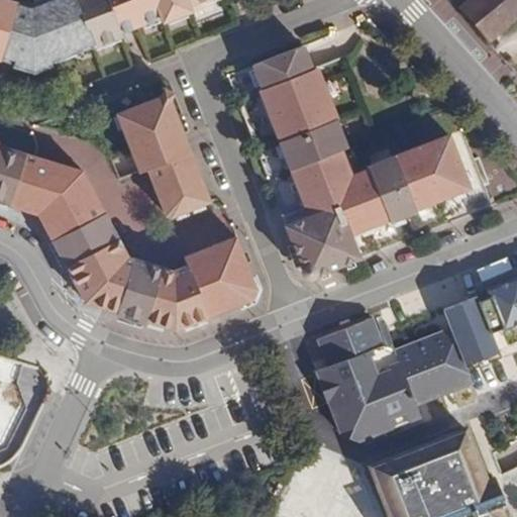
[(0,0),(0,60),(1,61),(2,57),(35,67),(94,44),(95,47),(124,36),(123,33),(173,15),(175,18),(201,8),(200,4),(210,0),(56,0),(31,10),(30,9),(28,16),(15,13),(17,5),(0,0)]
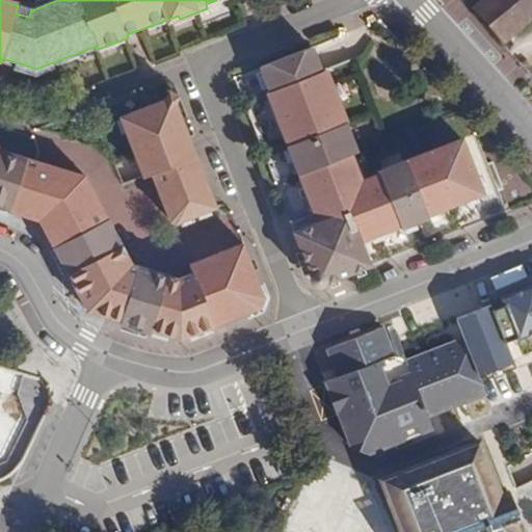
[(531,19),(531,0),(486,0),(473,11),(503,45),(531,19)]
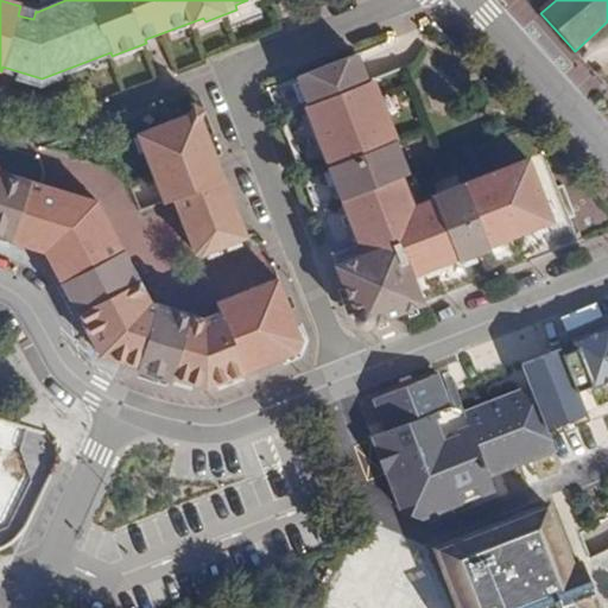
[(36,11),(20,6),(18,16),(33,19),(36,11)]
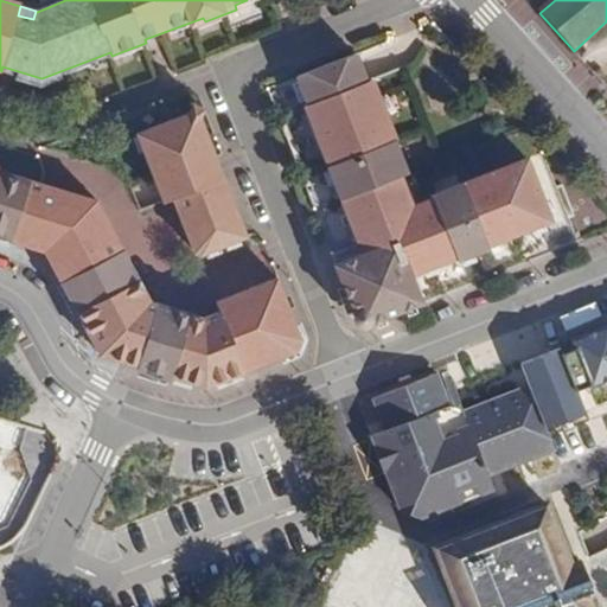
[(364,82),(353,53),(295,77),(306,104),(302,106),(362,255),(333,266),(353,317),(369,324),(421,304),(409,275),(455,257),(457,261),(489,248),(487,246),(551,221),(526,159),(430,196),(432,199),(410,208),(398,177),(406,173),(393,140),(394,140),(370,80),(364,82)]
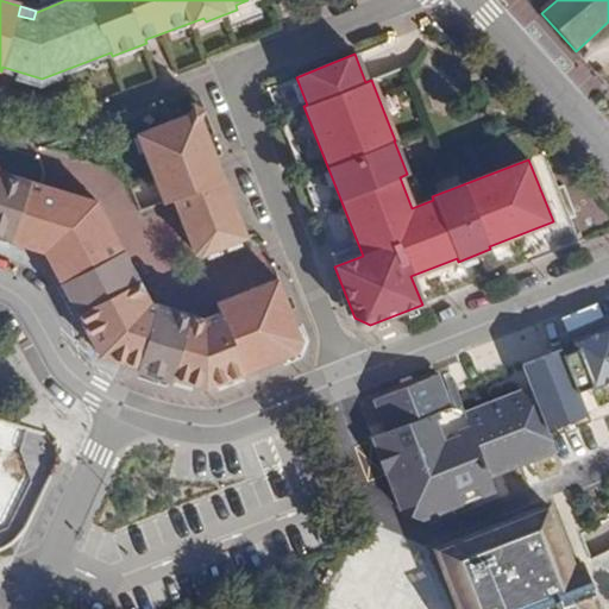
[(248,238),(196,115),(136,140),(164,207),(177,201),(201,258),(248,238)]
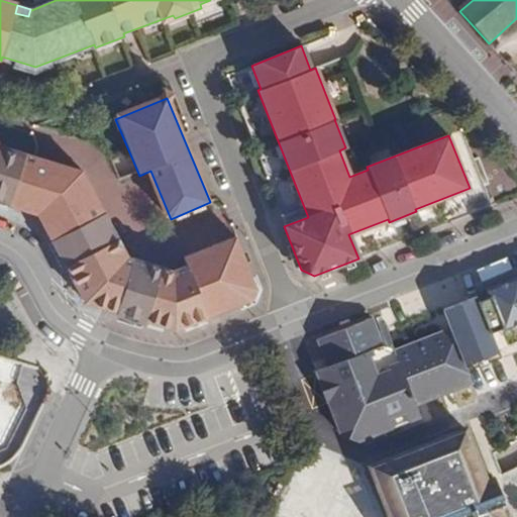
[(0,203),(37,215),(40,221),(84,302),(116,312),(115,316),(143,324),(145,320),(176,330),(253,300),(256,290),(237,244),(229,241),(184,260),(188,268),(174,273),(129,259),(83,171),(0,145),(0,203)]
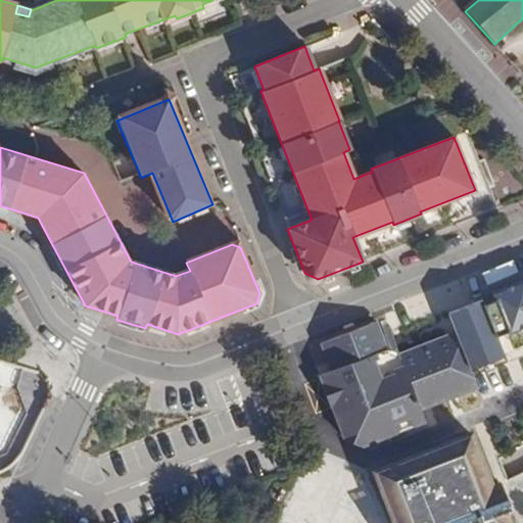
[(511,313),(505,295),(463,311),(453,333),(396,354),(383,350),(373,322),(318,343),(329,372),(318,377),(341,439),(347,438),(355,441),(359,447),(421,423),(417,412),(484,385),(464,330),(511,313)]
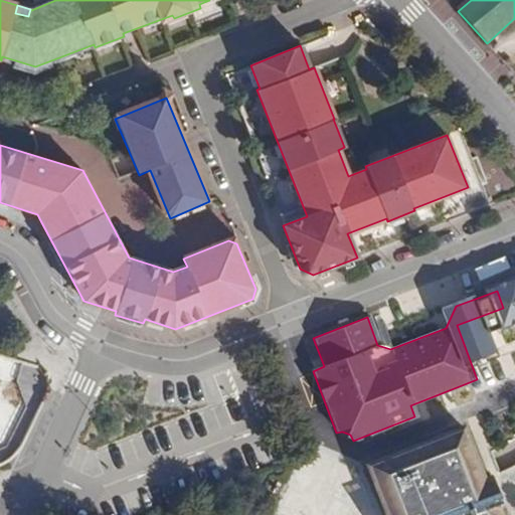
[(507,514),(508,514),(494,475),(486,478),(466,424),(371,461),(391,514),(507,514)]
